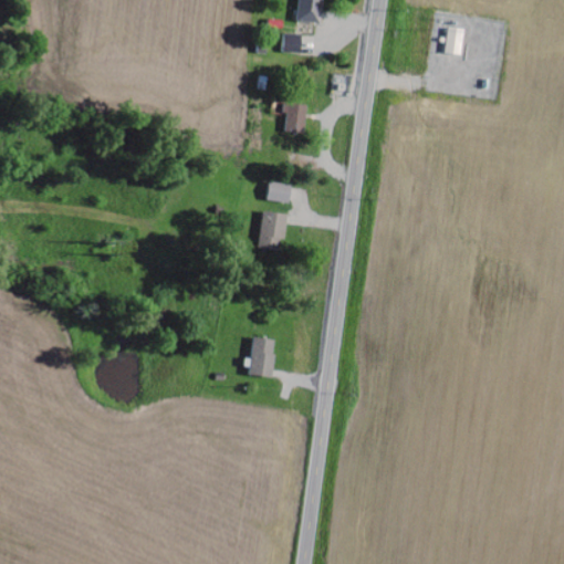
[(322,21),(322,0),(298,0),(298,20),(322,21)]
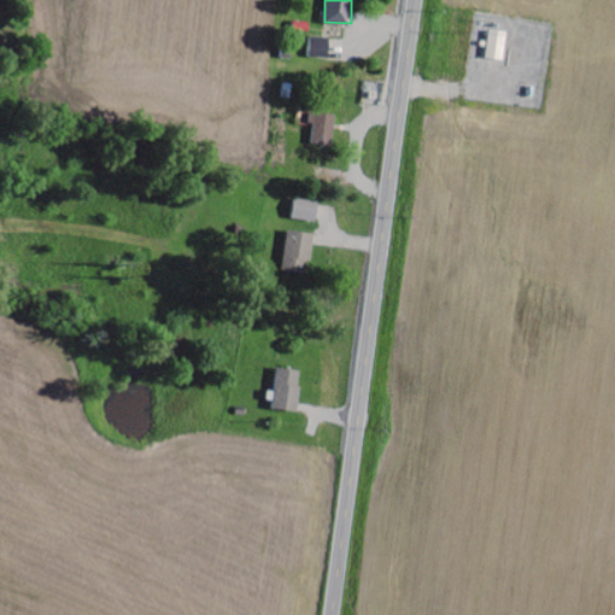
[(507,30),(488,29),(486,57),(503,58),(507,30)]
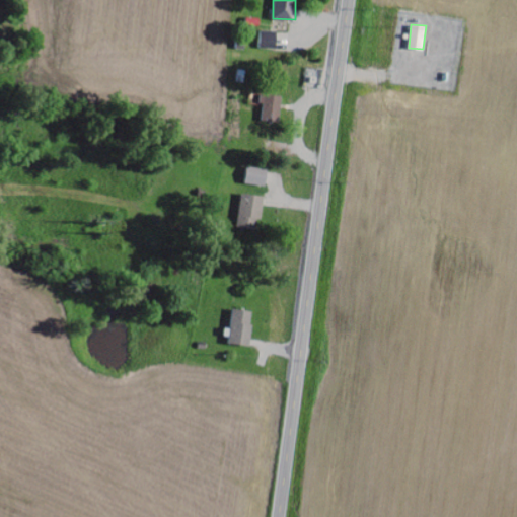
[(275,48),(276,30),(259,30),(257,48),(275,48)]
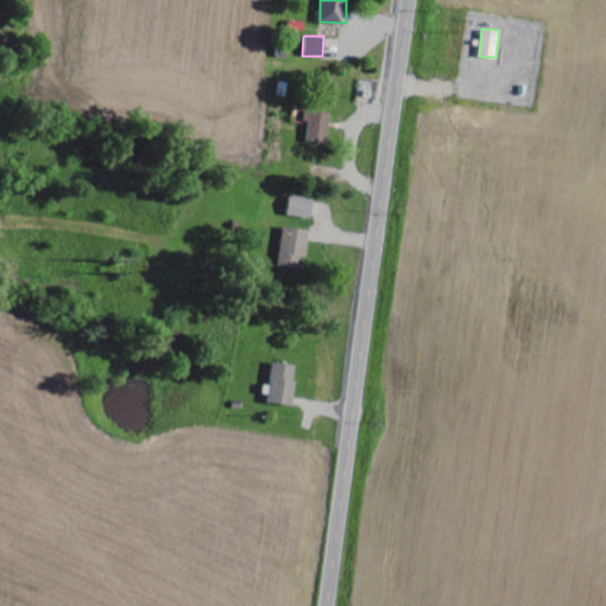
[(307,120),(307,139),(328,140),(329,112),(304,111),(303,120),(307,120)]
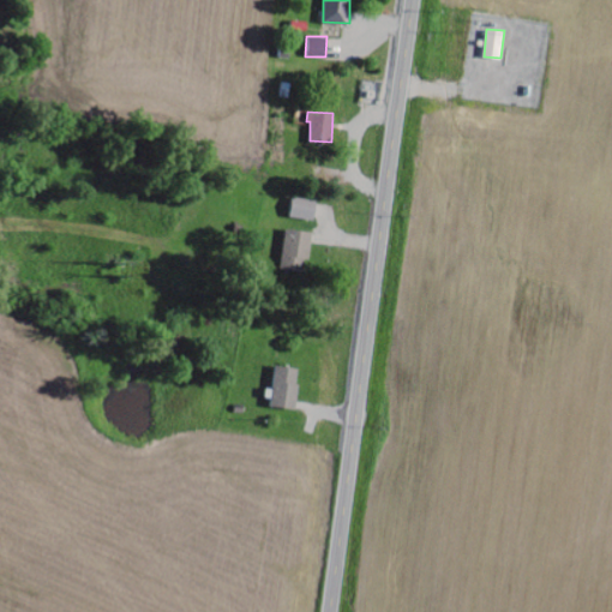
[(313,220),(316,201),(292,196),(289,216),(313,220)]
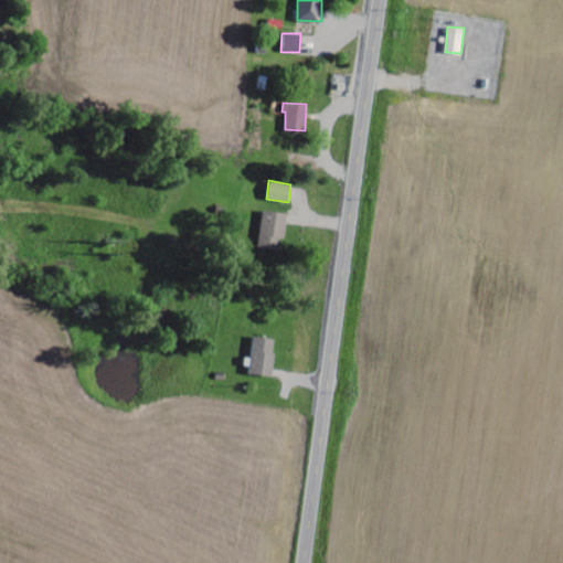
[(256,246),(282,251),(287,214),(263,210),(256,246)]
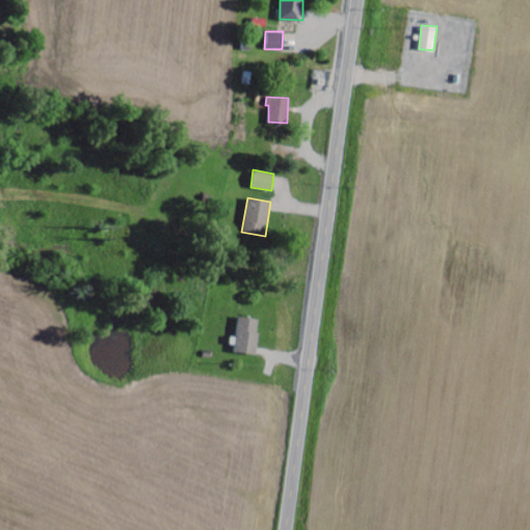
[(259,319),(238,317),(236,336),(233,336),(231,351),(256,353),(259,319)]
